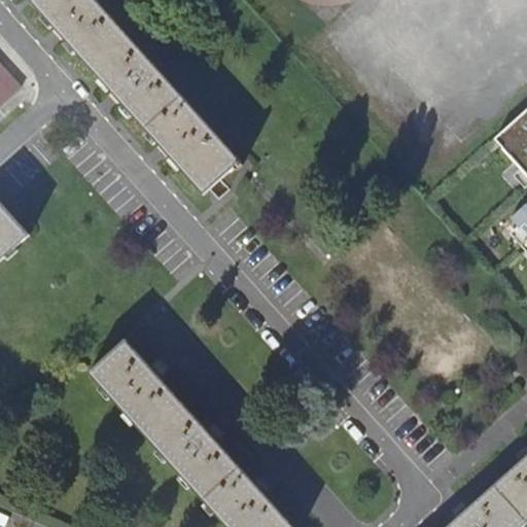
[(96,0),(33,0),(32,1),(204,194),(241,162),(96,0)]
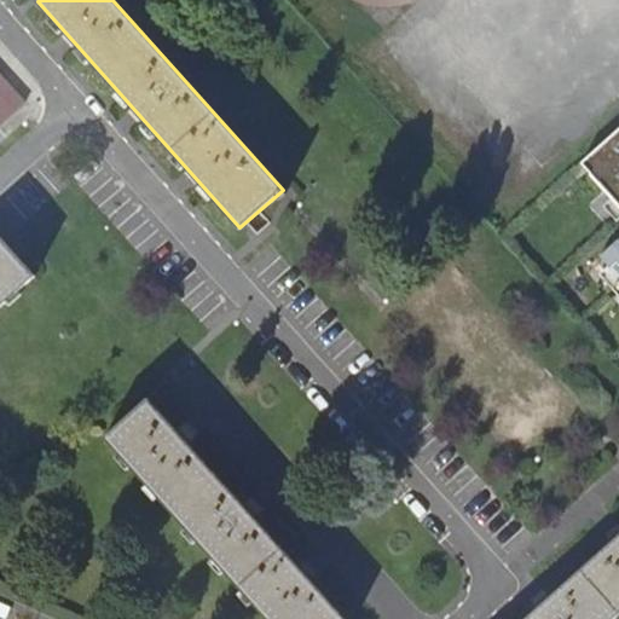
[(0,74),(0,125),(25,103),(0,74)]
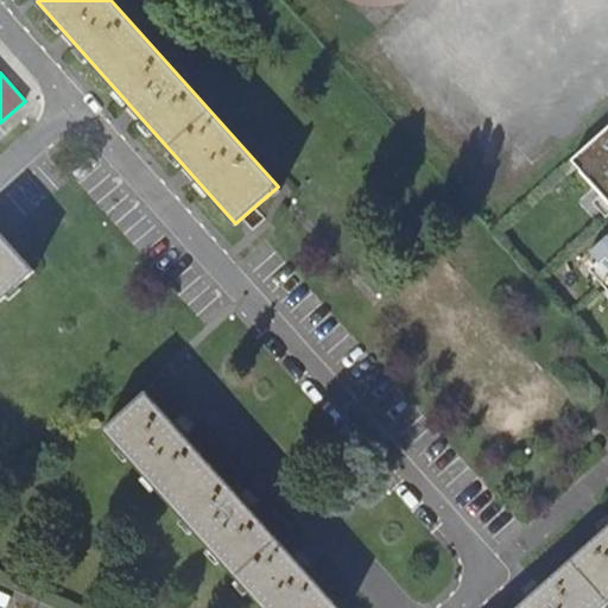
[(607,127),(571,160),(607,201),(607,235),(589,252),(607,272),(607,127)]
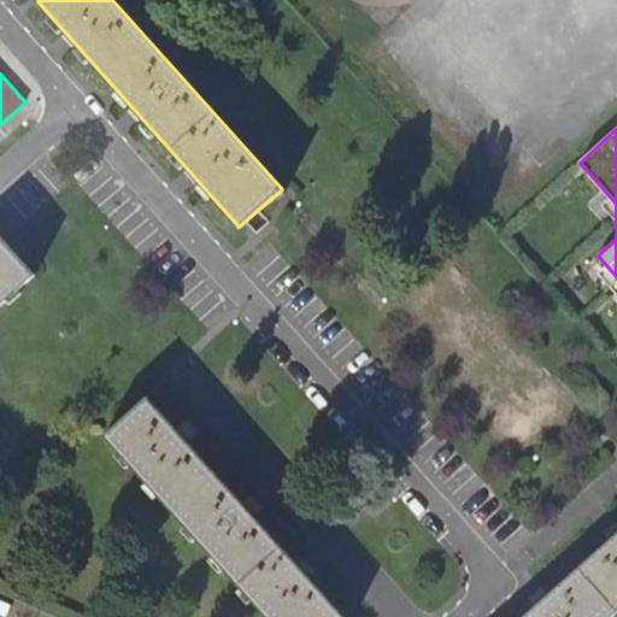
[(0,307),(35,278),(0,238),(0,307)]
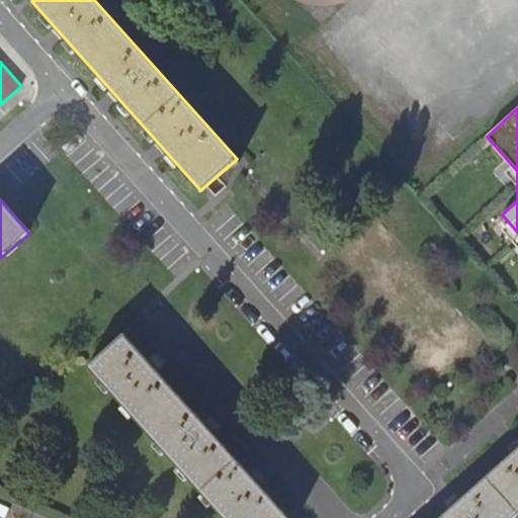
[(286,517),(123,335),(88,367),(222,517),(286,517)]
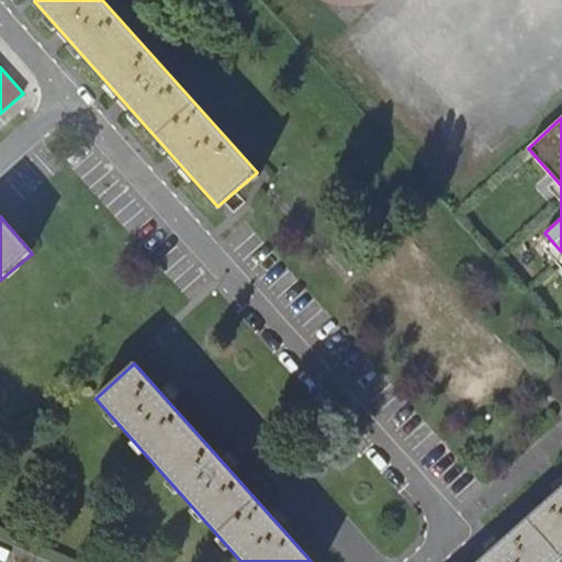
[(561,487),(478,561),(555,561),(561,558),(561,487)]
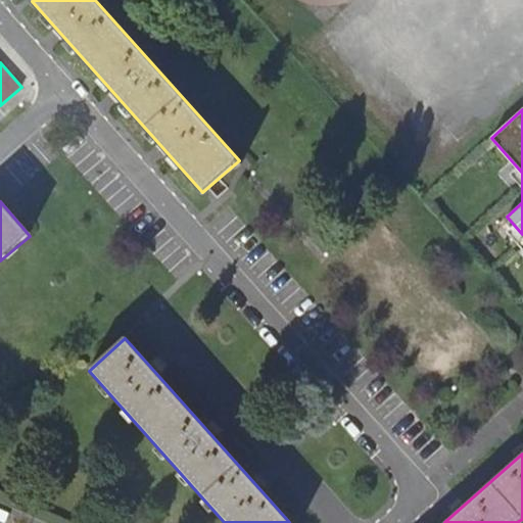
All buildings are outlined.
